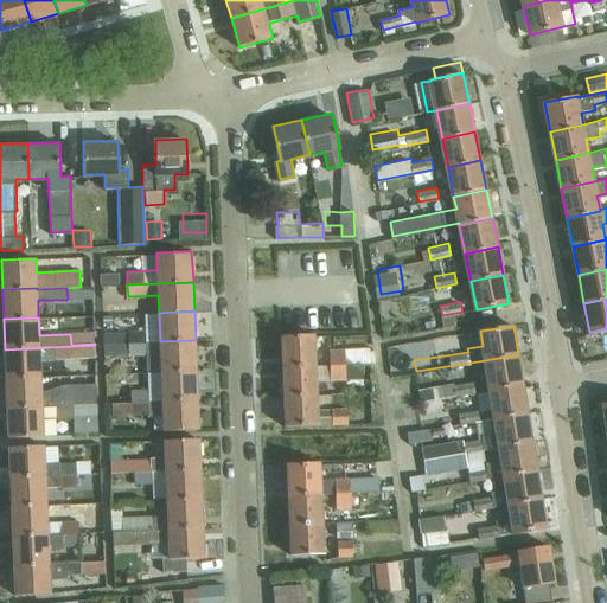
[(146,329),(129,331),(129,342),(146,342),(146,341),(146,329)]
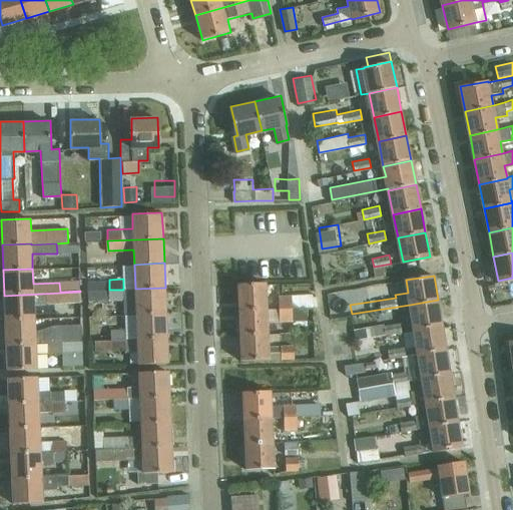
[(238,286),(239,311),(268,310),(266,285),(238,286)]
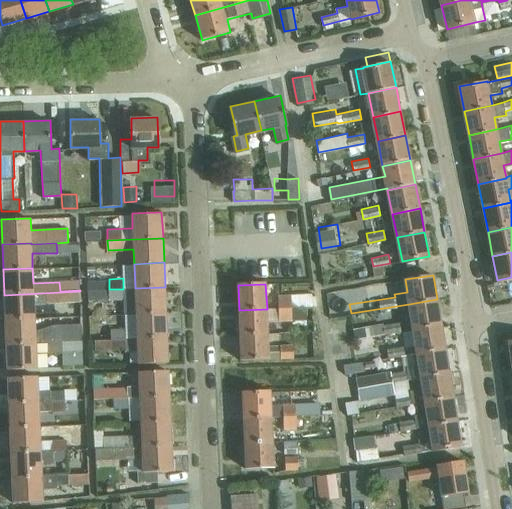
[(135,288),(135,287),(123,288),(123,289),(109,289),(89,290),(89,300),(109,299),(109,298),(123,297),(124,313),(136,313),(166,312),(165,287),(135,288)]
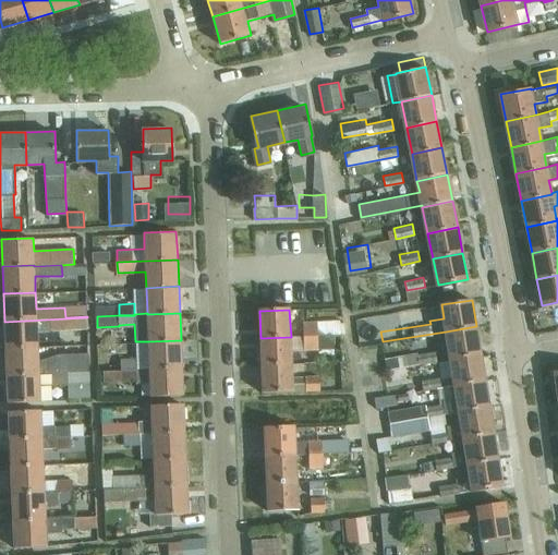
[(87,317),(4,322),(5,348),(37,346),(37,330),(88,328),(87,317)]
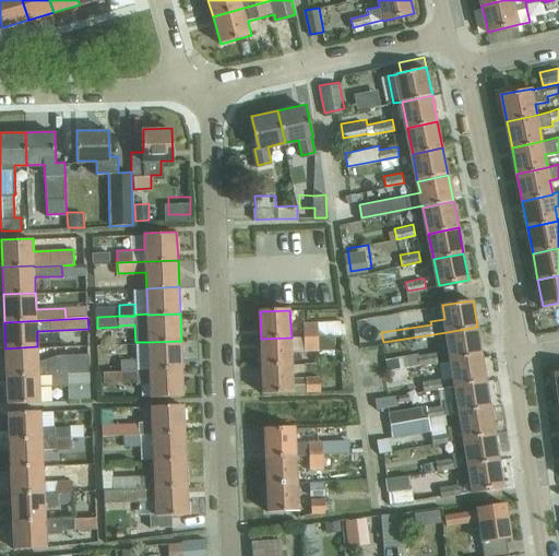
[(304,321),(305,336),(318,336),(341,335),(340,319),(304,321)]
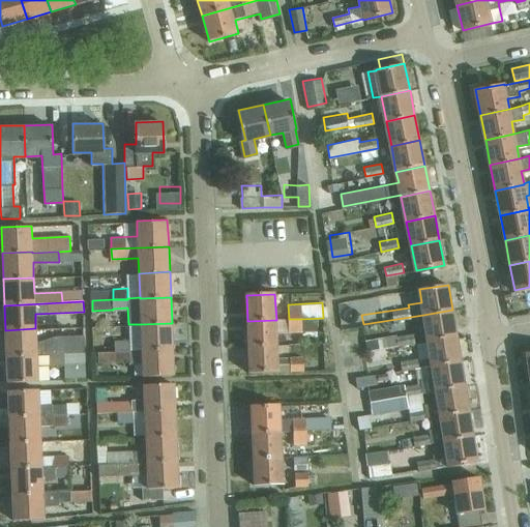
[(452,310),(423,315),(428,340),(457,334),(452,310)]
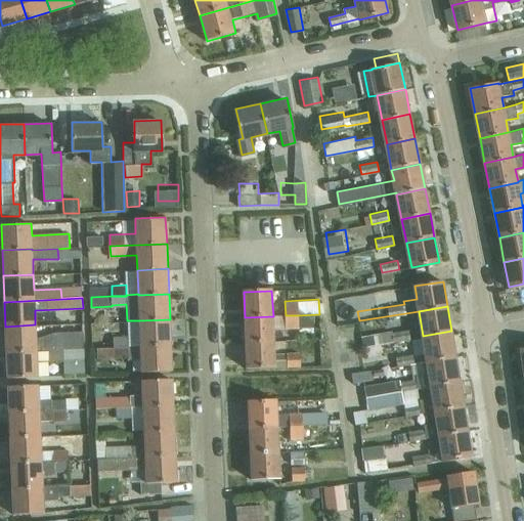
[(298,315),(286,315),(286,328),(298,327),(298,315)]
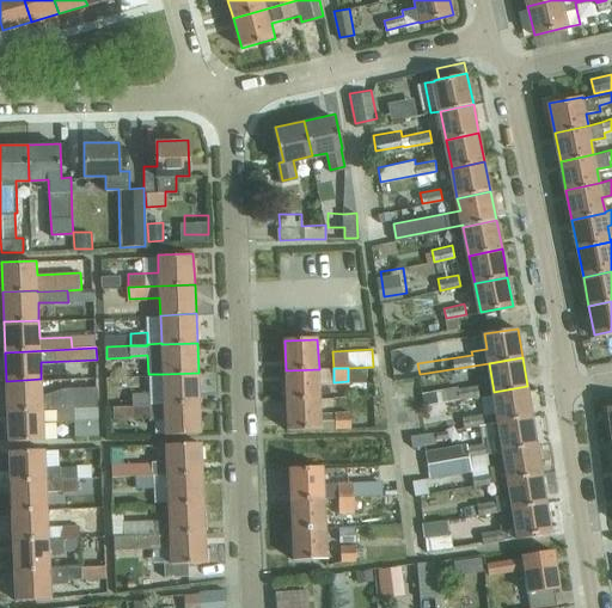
[(286,370),(287,400),(320,399),(319,369),(286,370)]
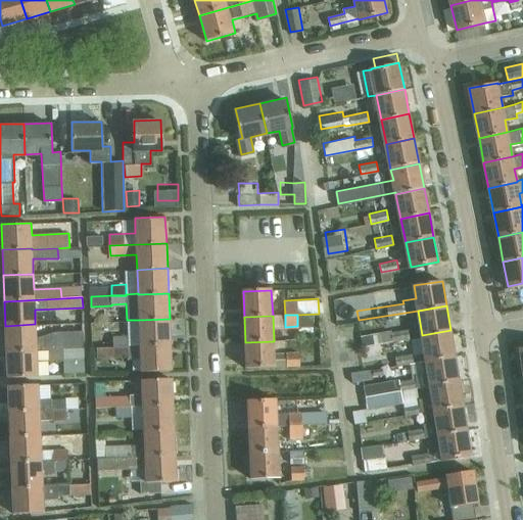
[(140,345),(171,343),(170,319),(139,320),(140,345)]
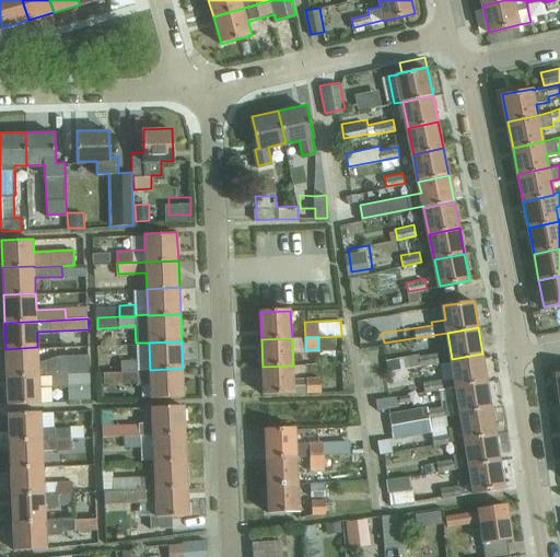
[(6,349),(7,376),(38,375),(89,373),(89,355),(58,356),(38,362),(37,347),(6,349)]
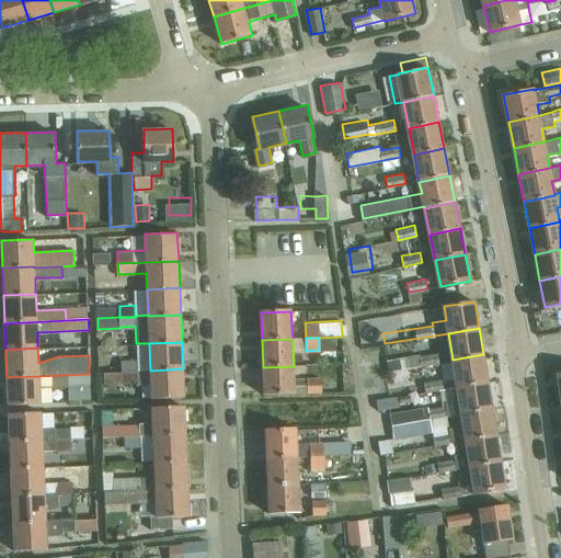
[(420,355),(388,360),(389,369),(439,362),(437,353),(420,355)]
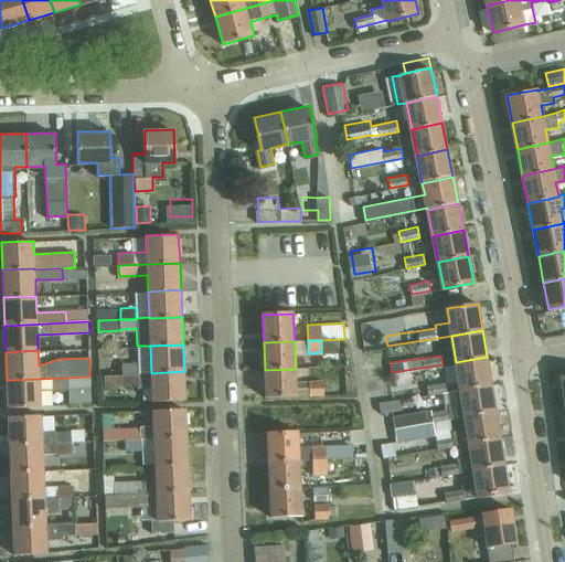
[(456,362),(460,389),(491,384),(487,357),(456,362)]
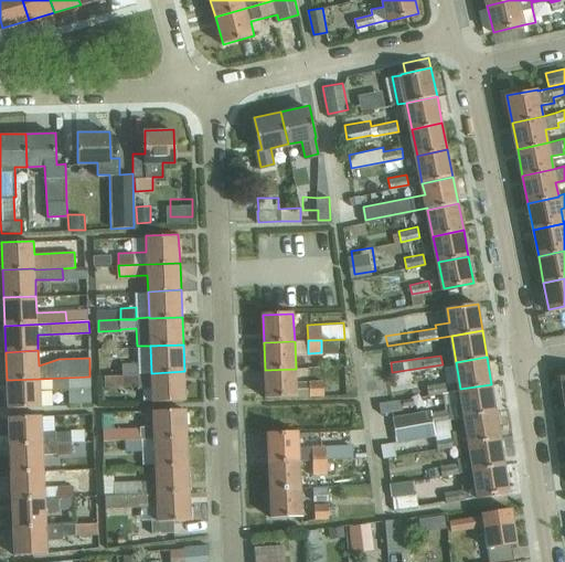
[(123,374),(138,373),(137,362),(123,362),(123,373),(123,374)]
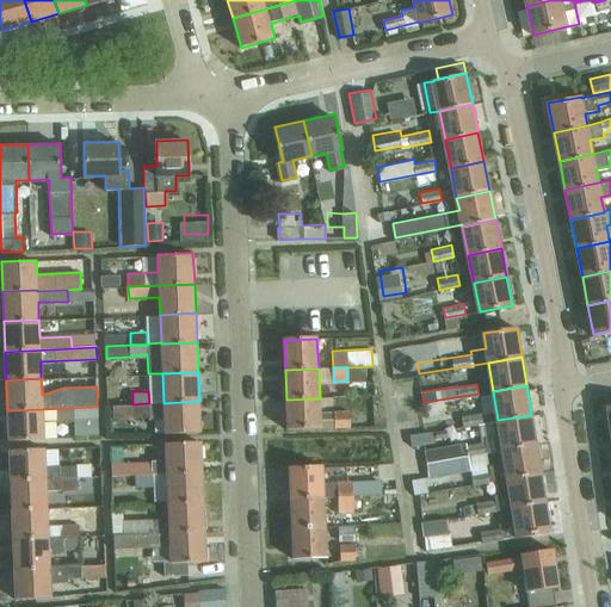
[(320,398),(287,400),(288,429),(321,428),(321,427),(333,427),(333,428),(350,427),(349,412),(320,412),(320,398)]
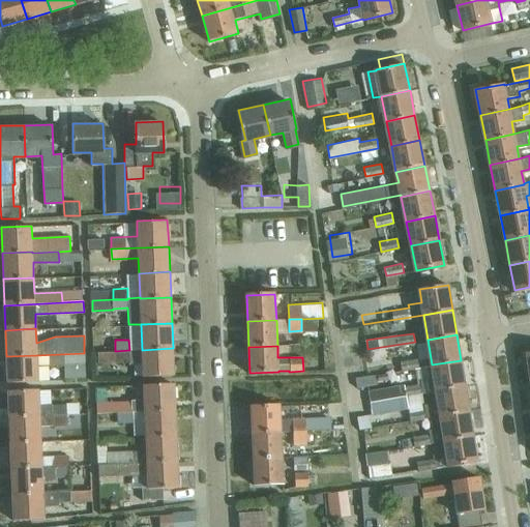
[(174,375),(173,348),(142,350),(129,350),(115,351),(115,350),(98,351),(98,361),(130,360),(130,362),(143,361),(144,376),(174,375)]
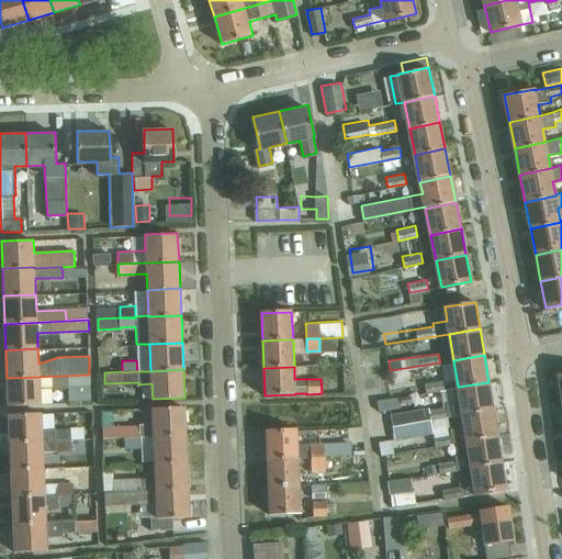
[(40,404),(40,386),(69,386),(69,399),(90,399),(89,375),(38,377),(7,378),(8,405),(40,404)]
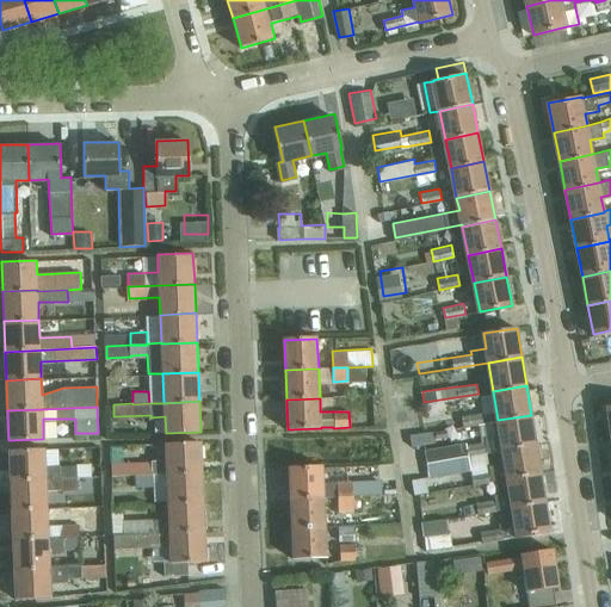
[(462,415),(463,426),(485,422),(482,412),(462,415)]
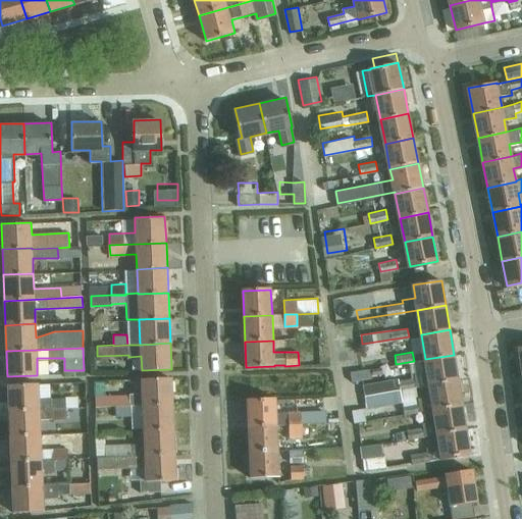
[(397,378),(362,384),(364,395),(365,395),(396,390),(417,385),(429,383),(458,379),(454,355),(425,359),(427,371),(412,374),(413,378),(397,381),(397,378)]
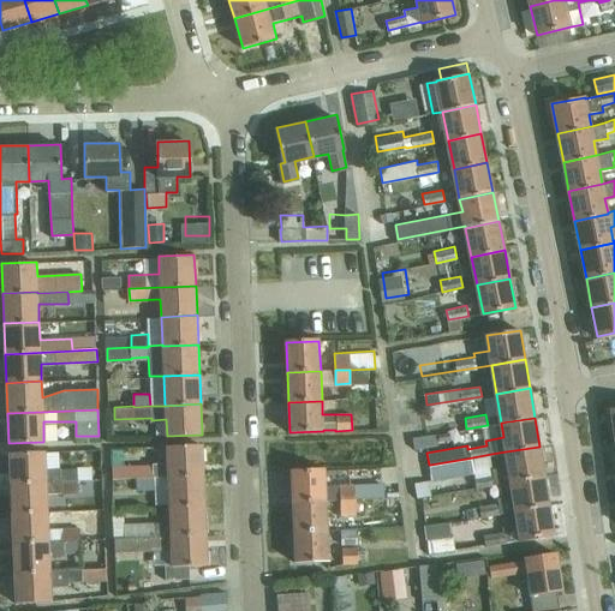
[(436,433),(412,437),(413,448),(437,444),(436,433)]
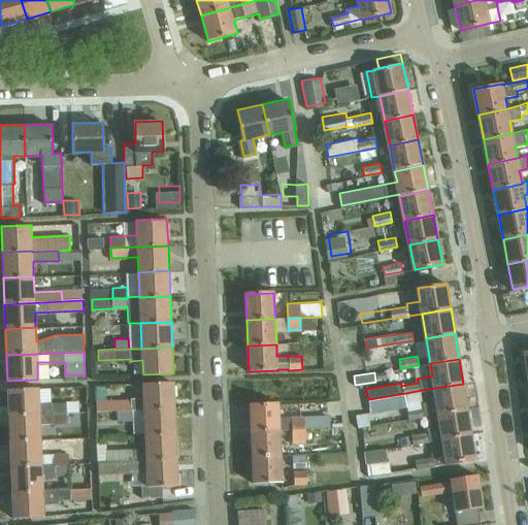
[(97,399),(97,411),(174,407),(173,382),(143,384),(144,397),(97,399)]
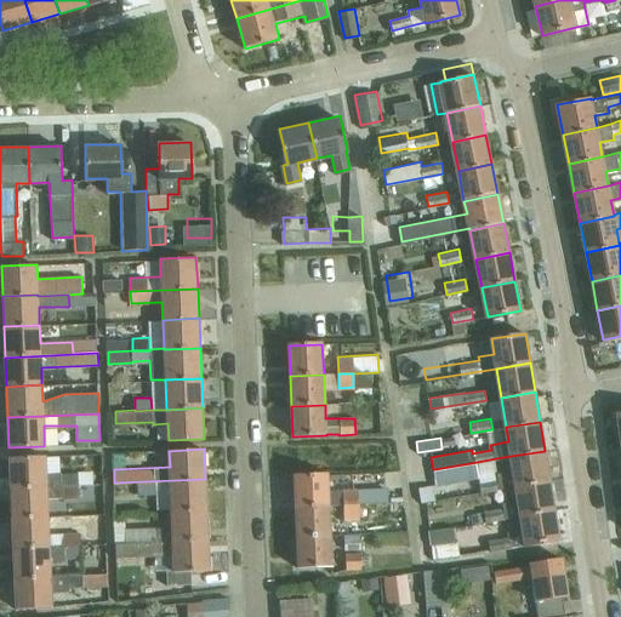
[(482,491),(516,486),(550,480),(545,451),(511,456),(513,470),(497,473),(499,478),(479,481),(482,491)]
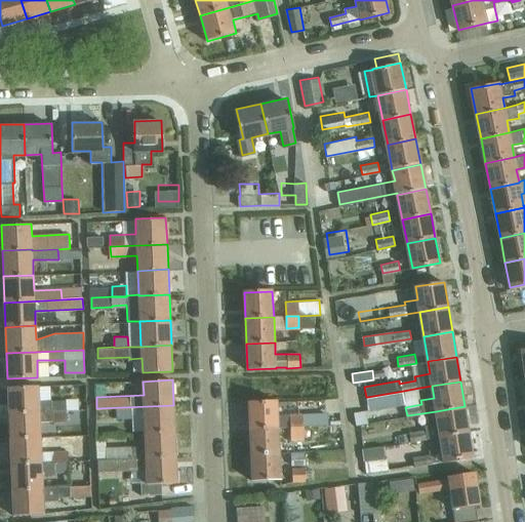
[(38,386),(7,387),(8,412),(77,410),(77,408),(67,408),(67,398),(39,400),(38,386)]
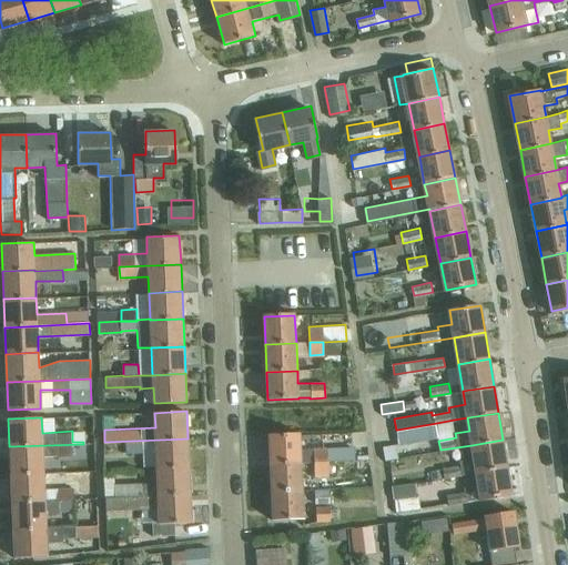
[(430,424),(397,430),(399,444),(433,439),(430,424)]
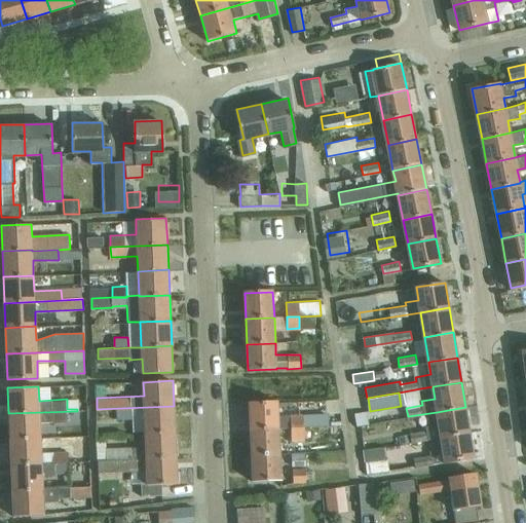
[(250,404),(251,428),(279,427),(291,426),(291,427),(304,426),(304,425),(327,424),(327,412),(304,414),(304,412),(278,414),(278,403),(250,404)]
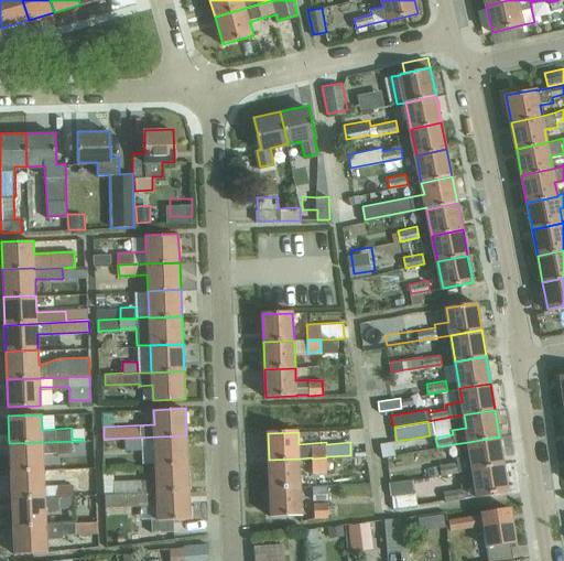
[(186,435),(123,439),(123,450),(142,450),(141,443),(155,443),(156,464),(188,463),(186,435)]
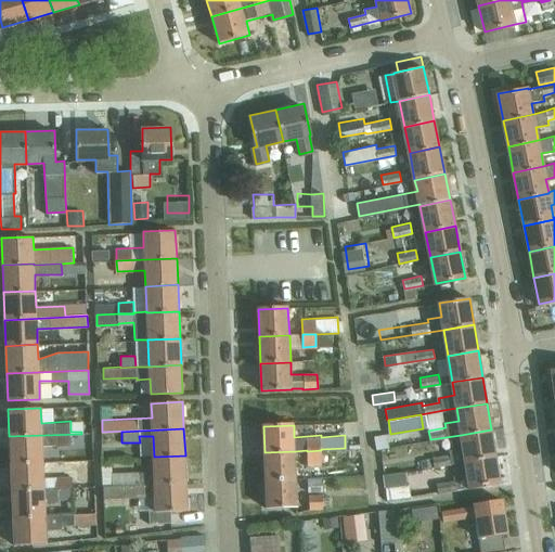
[(450,453),(433,457),(435,466),(465,461),(495,456),(491,429),(461,435),(463,447),(449,449),(450,453)]
